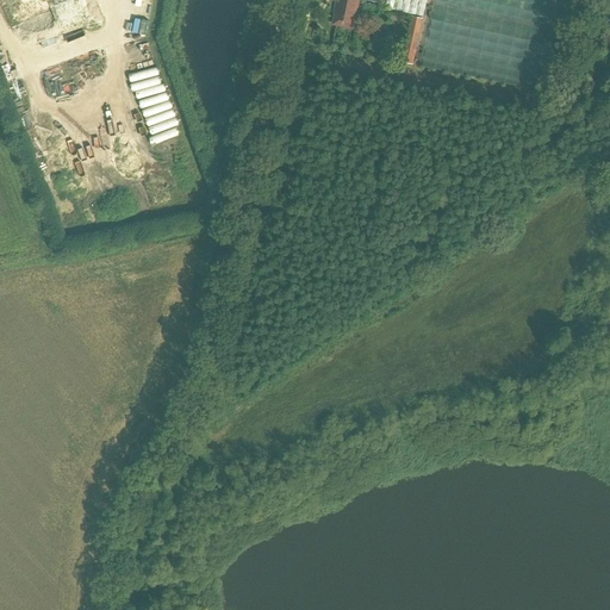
[(353,29),(359,0),(338,0),(337,0),(336,0),(334,13),(336,13),(334,24),(353,29)]
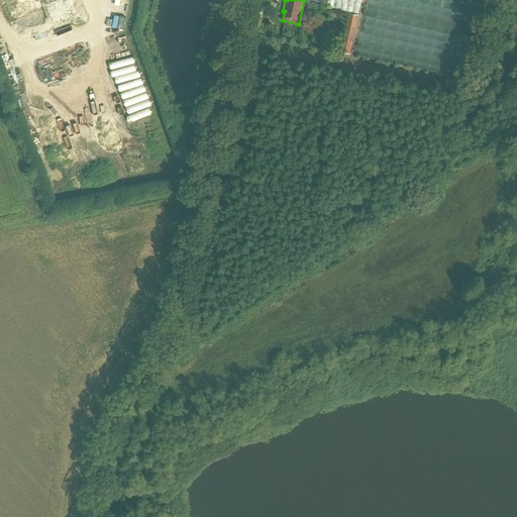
[(309,0),(324,3),(324,6),(358,14),(360,0),(309,0)]
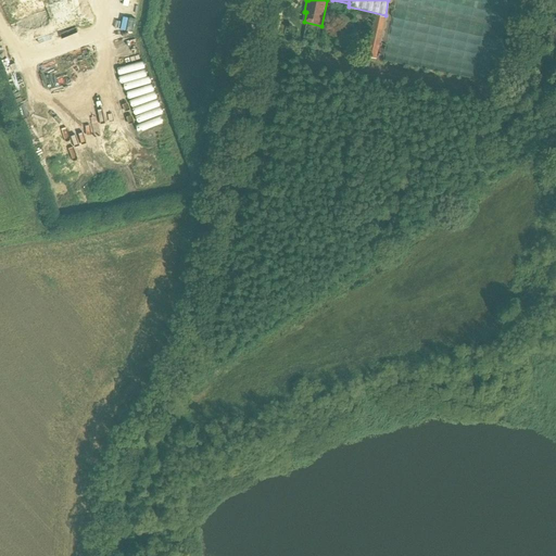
[(554,21),(555,12),(555,2),(546,0),(542,19),(554,21)]
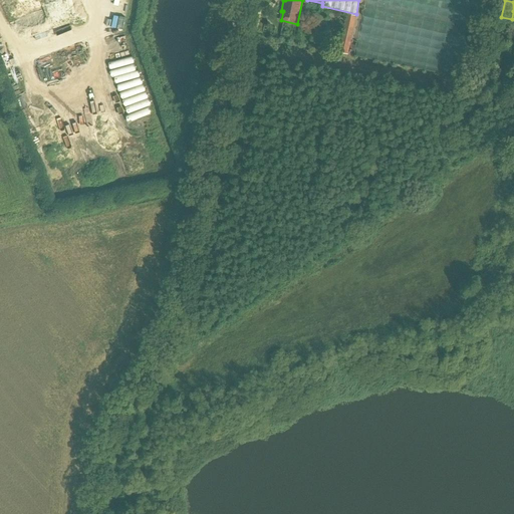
[(356,16),(347,14),(339,52),(347,54),(356,16)]
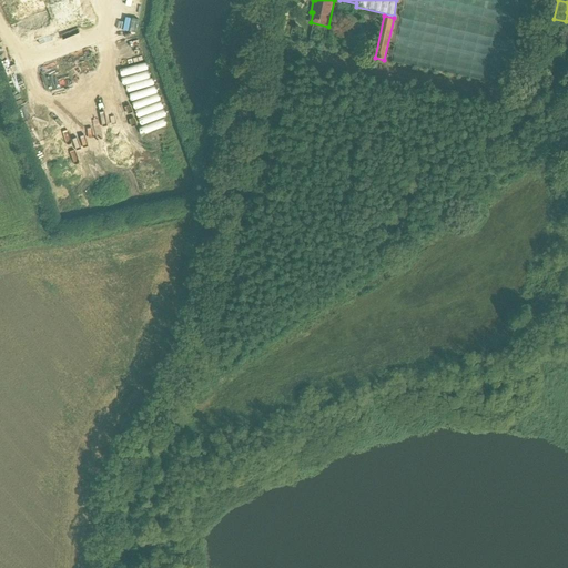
[(33,68),(48,62),(46,57),(31,63),(33,68)]
